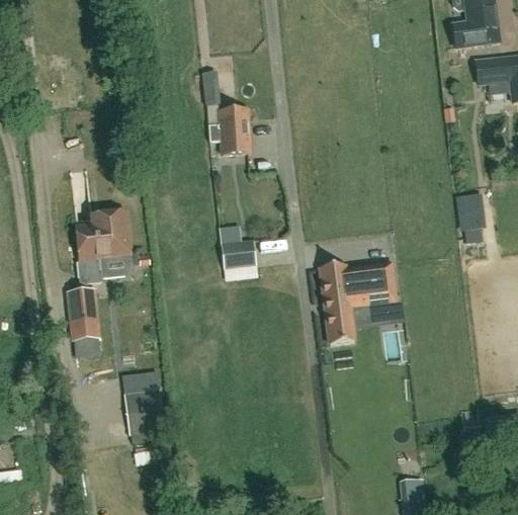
[(488,44),(485,21),(496,20),(493,0),(452,0),(453,7),(458,11),(466,10),(467,21),(450,23),(454,48),(488,44)]
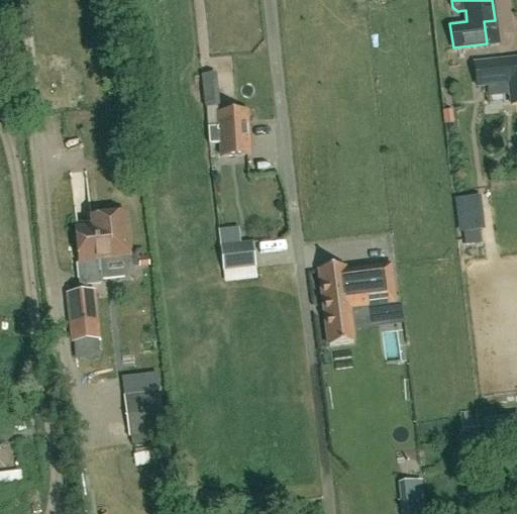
[(476,87),(511,83),(508,57),(473,61),(476,87)]
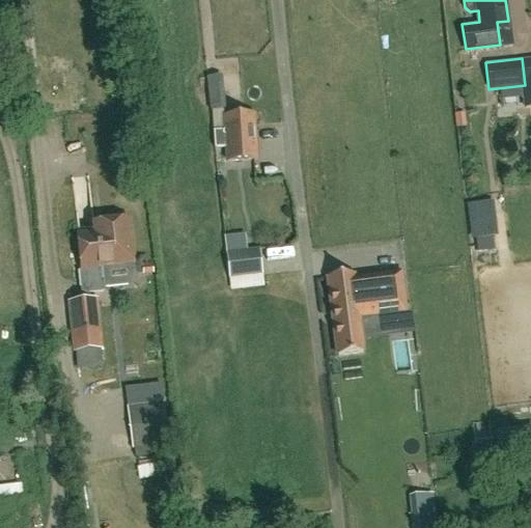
[(254,143),(255,143),(253,114),(227,115),(228,130),(227,130),(228,144),(226,144),(227,160),(255,158),(254,143)]
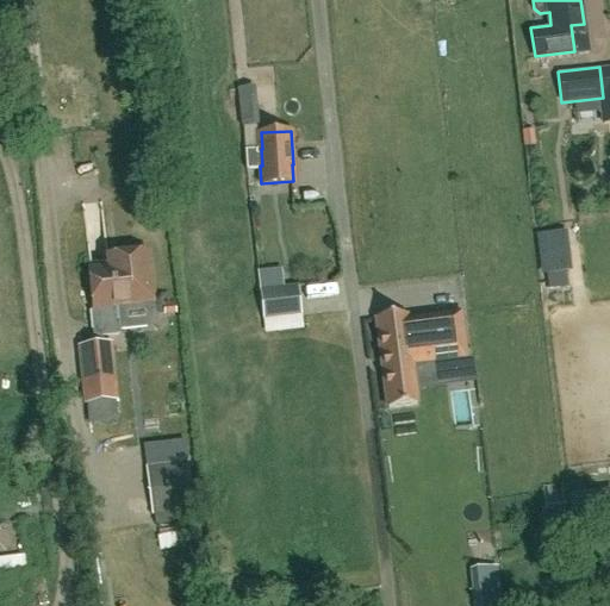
[(94,307),(153,300),(147,251),(109,256),(110,268),(89,270),(94,307)]
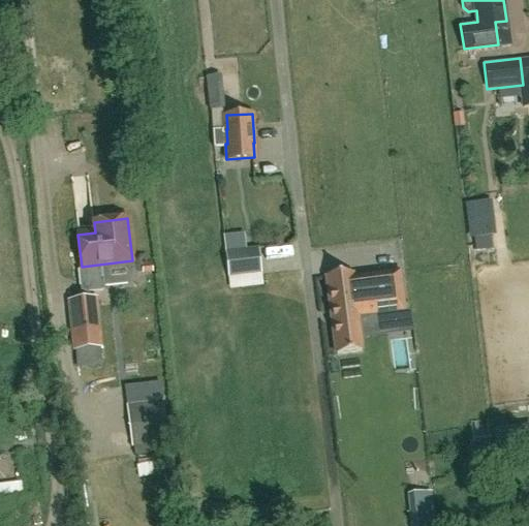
[(258,247),(224,251),(223,251),(227,276),(261,272),(260,265),(258,247)]
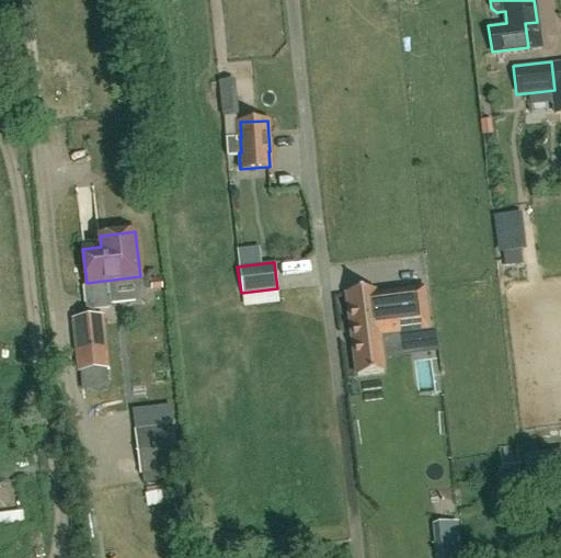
[(373,334),(428,327),(423,286),(371,293),(375,314),(370,315),(373,334)]
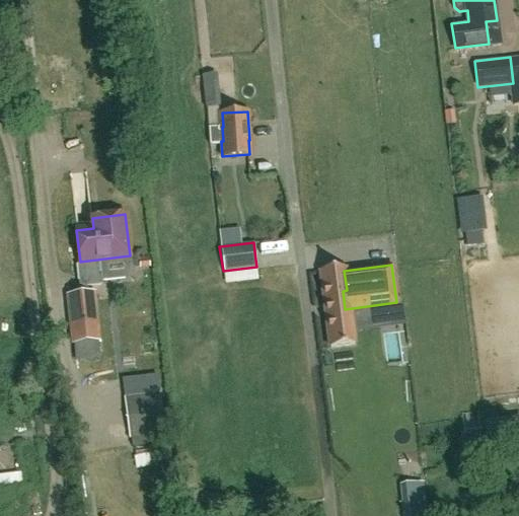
[(93,293),(81,294),(82,302),(68,303),(71,338),(97,335),(93,293)]
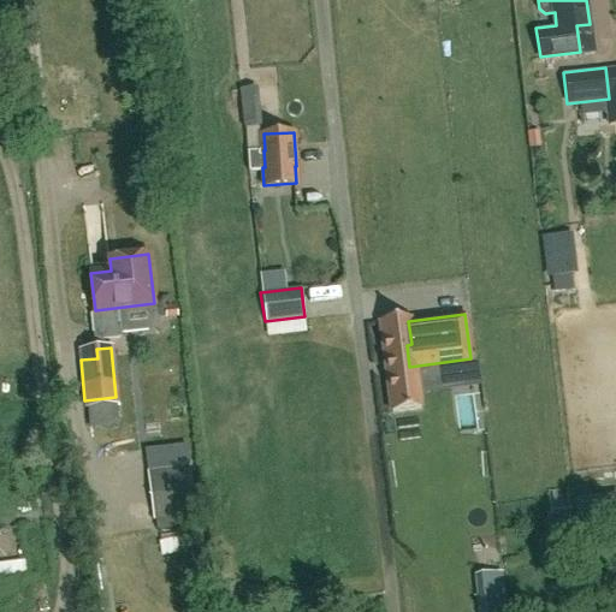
[(446,385),(449,423),(485,421),(483,382),(446,385)]
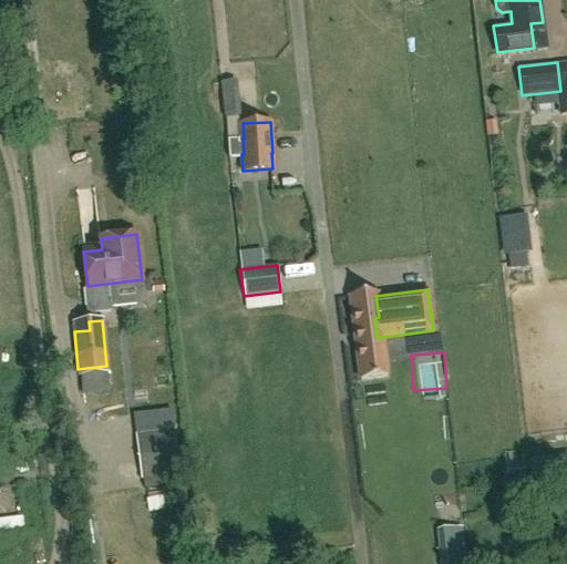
[(144,488),(179,484),(183,484),(177,416),(137,420),(138,432),(135,432),(141,478),(143,478),(144,488)]
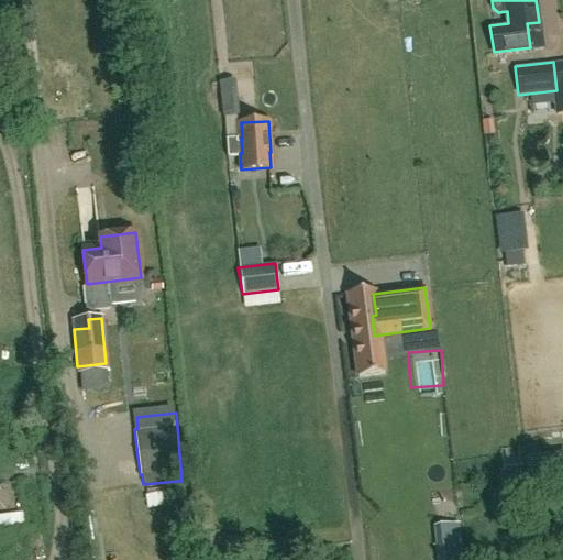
[(0,522),(13,522),(13,506),(24,505),(24,498),(0,498),(0,522)]
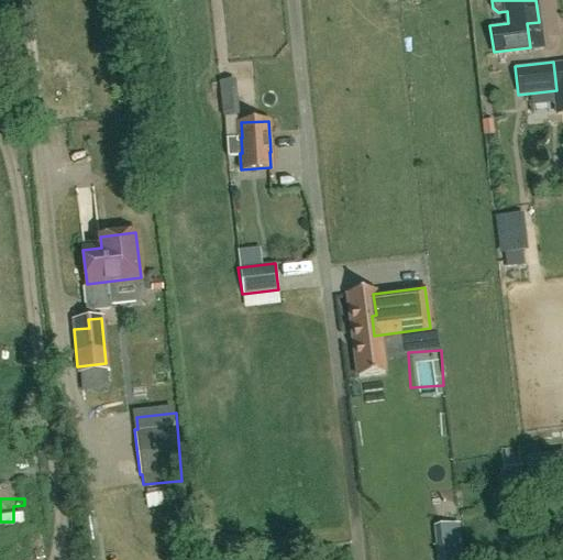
[(464,557),(463,519),(443,520),(444,558),(464,557)]
